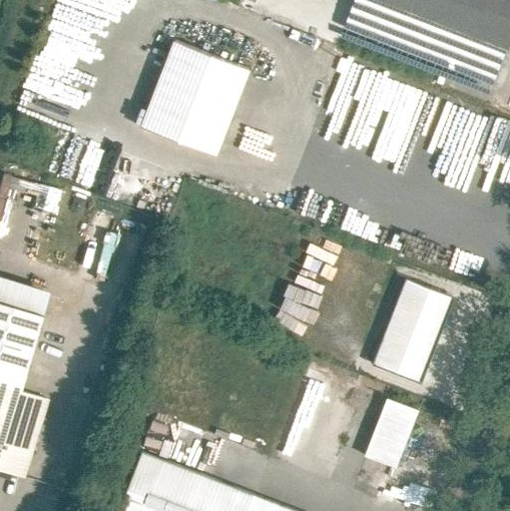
[(509,0),(359,0),(347,32),(494,91),(509,50),(509,0)]
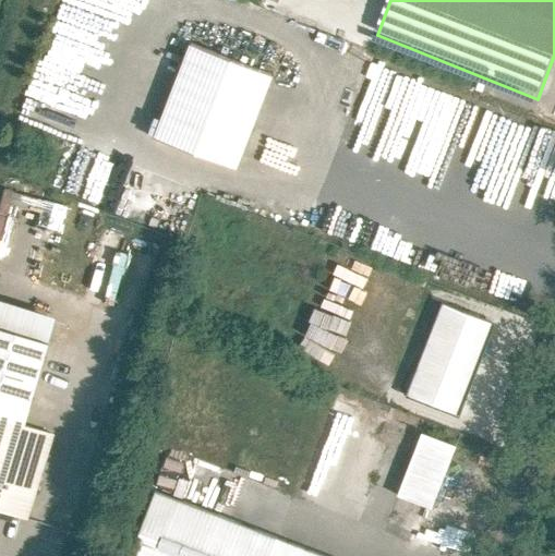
[(272,74),(186,41),(152,137),(237,169),(272,74)]
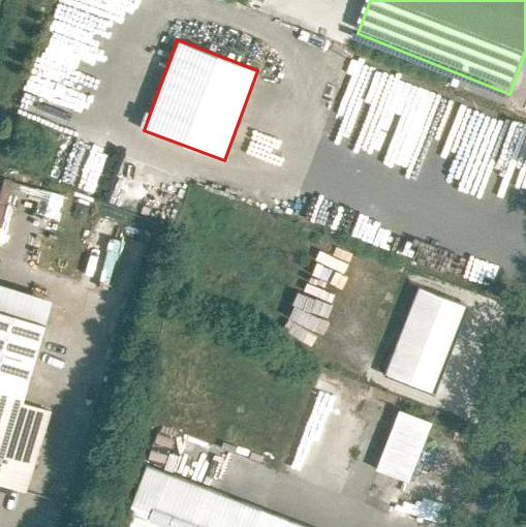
[(440,133),(445,114),(482,124),(486,109),(473,104),(472,109),(459,104),(461,98),(434,91),(424,129),(440,133)]
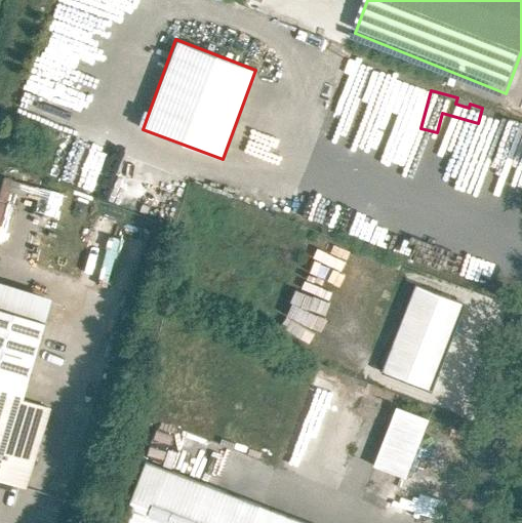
[(52,299),(0,284),(0,482),(29,490),(52,408),(24,400),(52,299)]
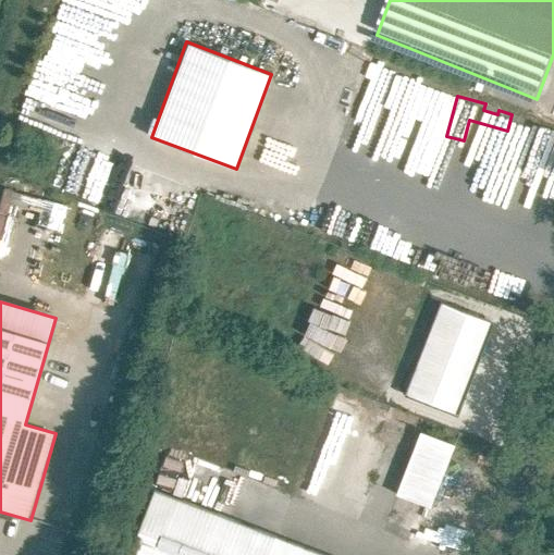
[(494,324),(441,304),(406,393),(458,414),(494,324)]
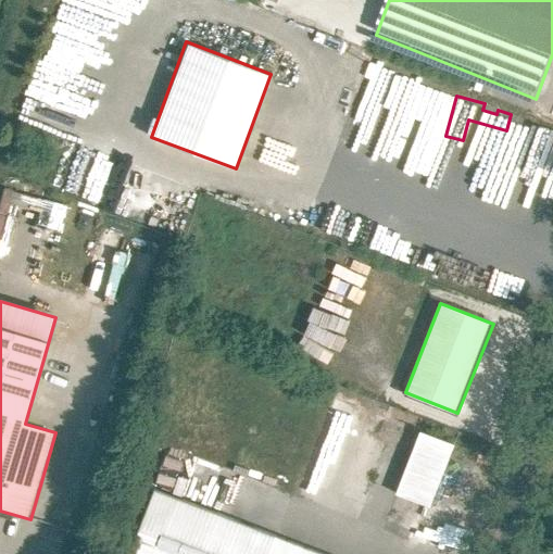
[(323,401),(298,487),(367,506),(391,420),(323,401)]
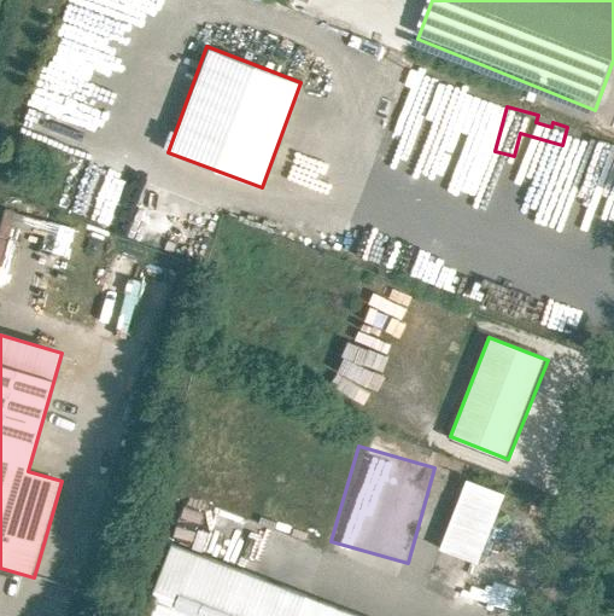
[(506,495),(465,480),(438,547),(479,564),(506,495)]
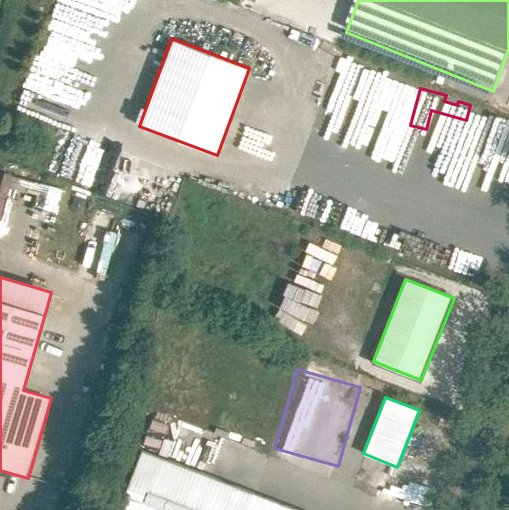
[(293,509),(142,451),(119,509),(293,509)]
